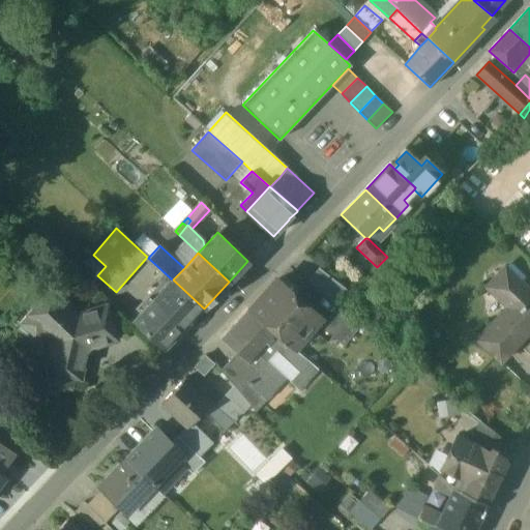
[(339,304),(348,289),(313,268),(304,283),(339,304)]
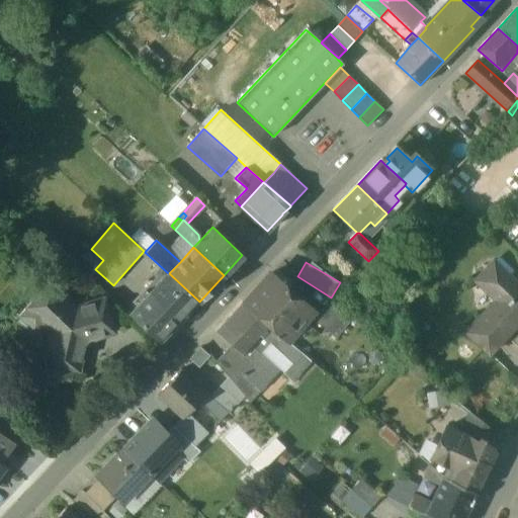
[(517,324),(517,285),(492,262),(478,277),(499,297),(469,329),(469,328),(464,333),(489,355),(517,324)]
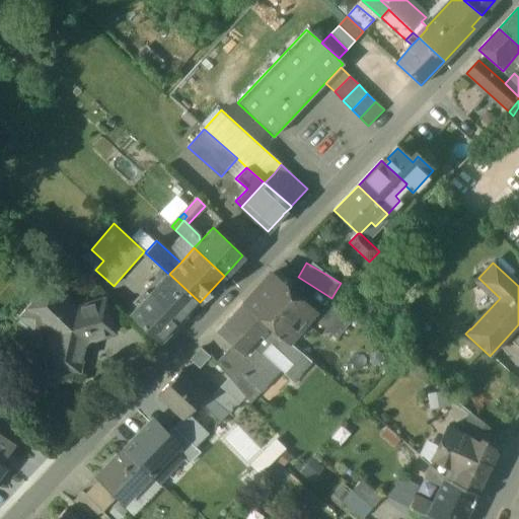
[(169,274),(168,274),(162,280),(159,278),(147,291),(150,294),(148,295),(179,323),(200,302),(169,274)]
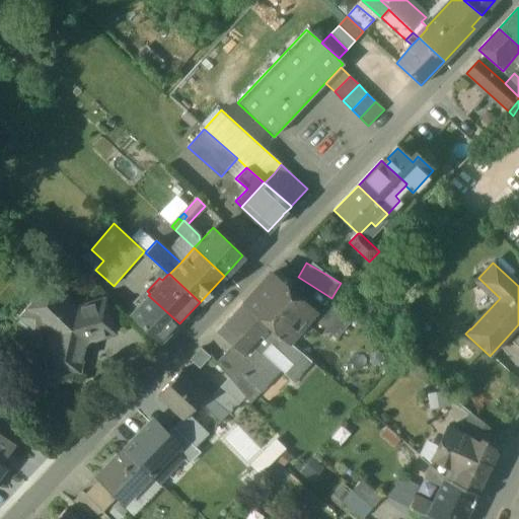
[(314,312),(273,274),(243,305),(287,343),(314,312)]
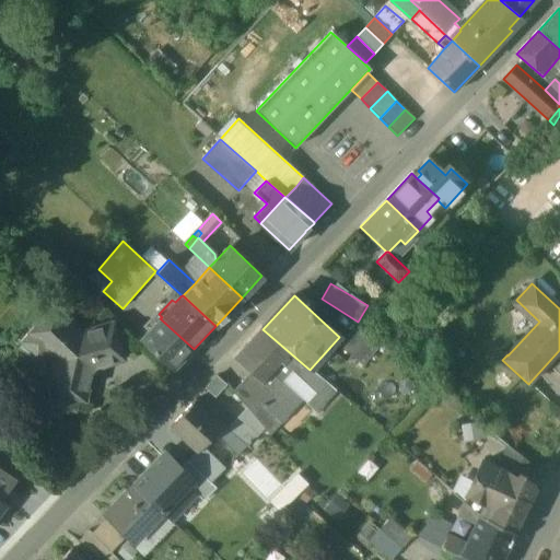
[(113,324),(79,334),(53,308),(31,331),(56,357),(48,392),(84,399),(90,374),(96,366),(124,359),(113,324)]
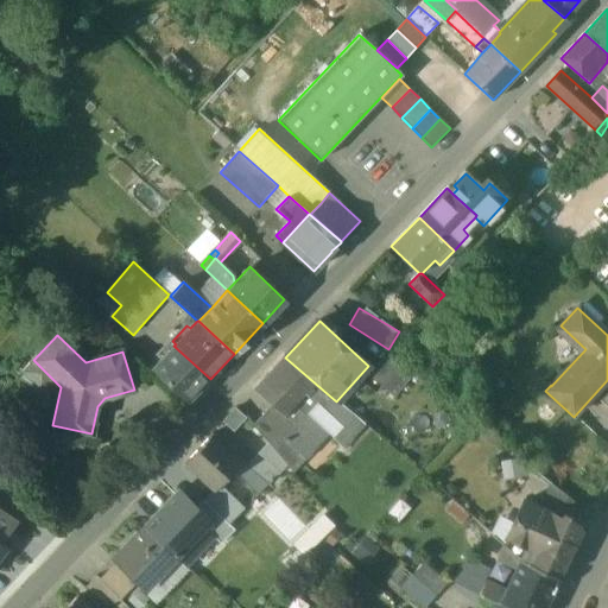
[(210,379),(173,346),(152,369),(188,403),(210,379)]
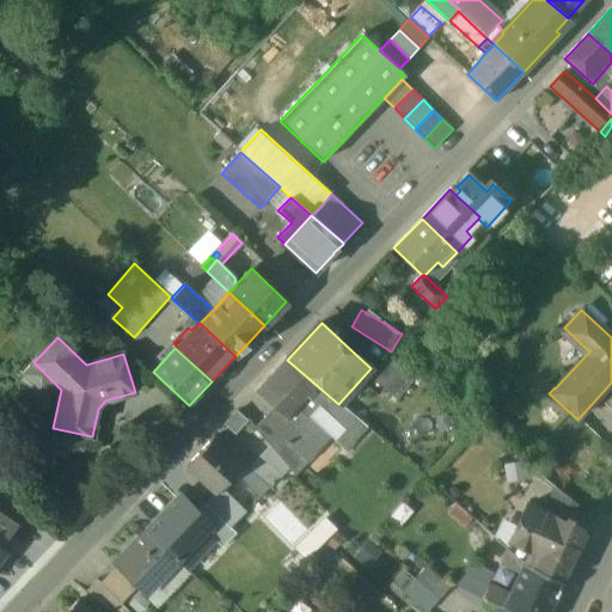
[(416,377),(390,356),(371,379),(397,401),(416,377)]
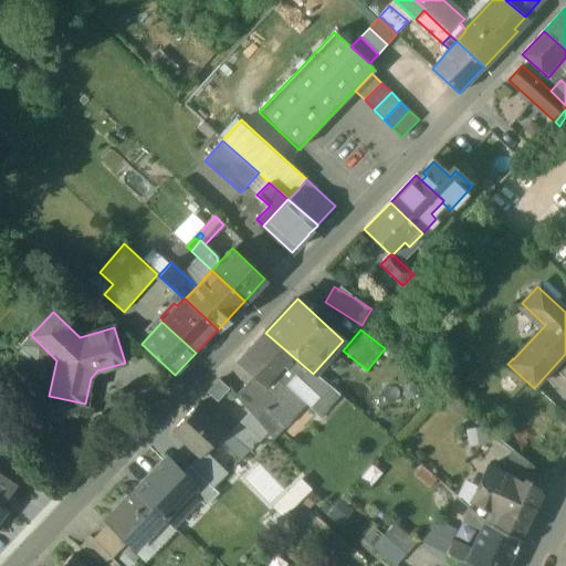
[(265,333),(237,363),(253,376),(275,396),(263,409),(284,429),(307,404),(286,385),(294,376),(305,386),(315,375),(313,374),(265,333)]
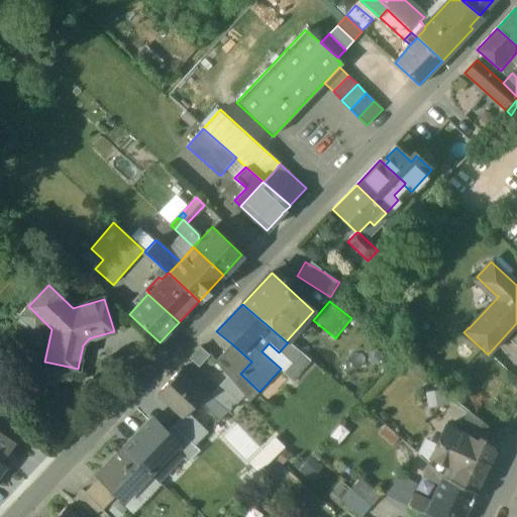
[(251,362),(231,343),(215,363),(227,377),(244,397),(249,403),(260,392),(240,374),(251,362)]
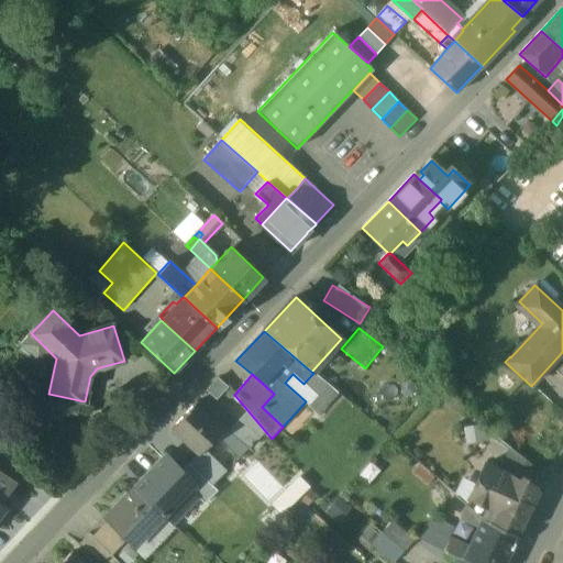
[(228,387),(218,377),(206,390),(216,399),(228,387)]
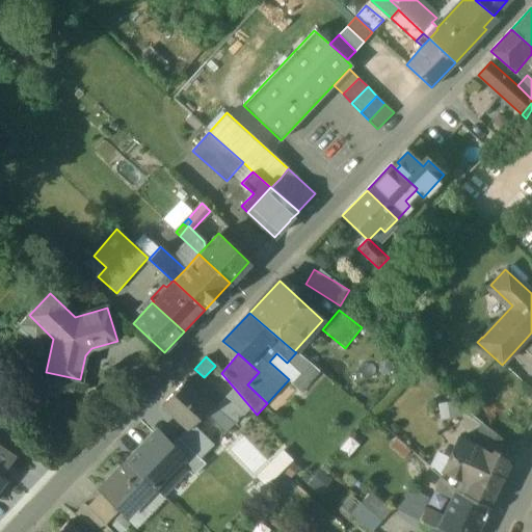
[(310,363),(292,383),(301,393),(319,371),(310,363)]
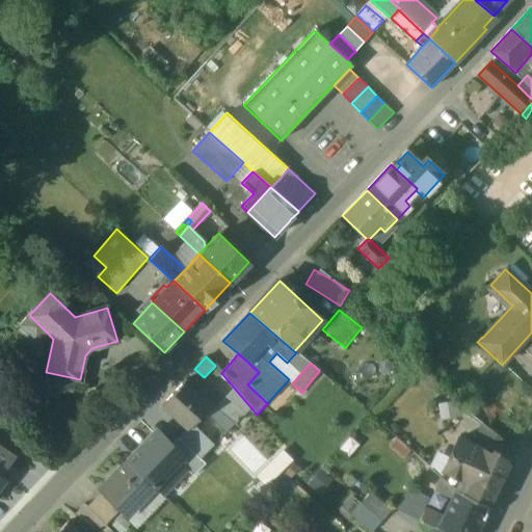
[(184,380),(161,406),(186,429),(187,430),(193,424),(210,404),(184,380)]
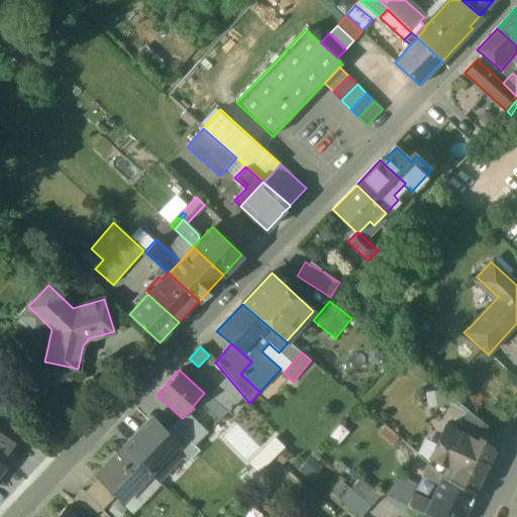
[(227,377),(209,397),(217,404),(209,412),(219,421),(244,397),(227,377)]
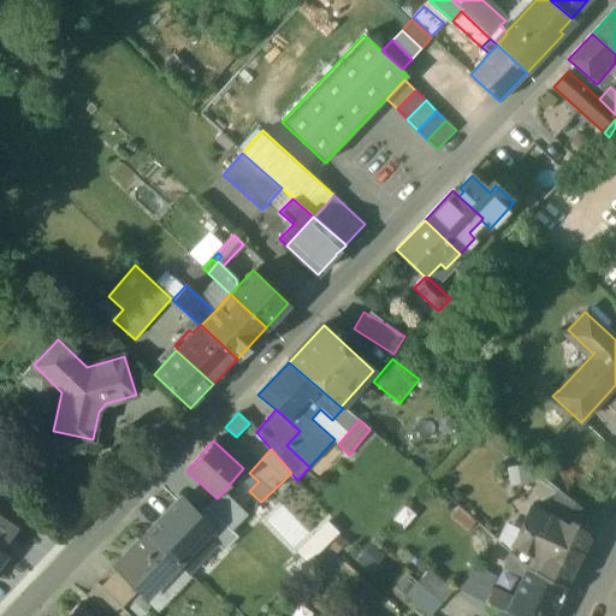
[(509,469),(513,486),(528,484),(525,467),(509,469)]
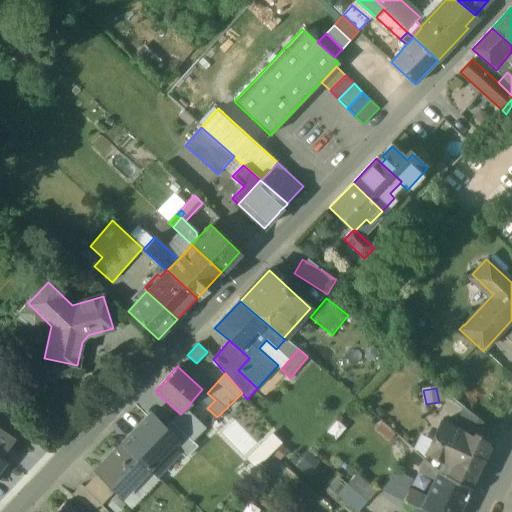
[(207,428),(186,408),(180,414),(179,413),(172,421),(193,442),(207,428)]
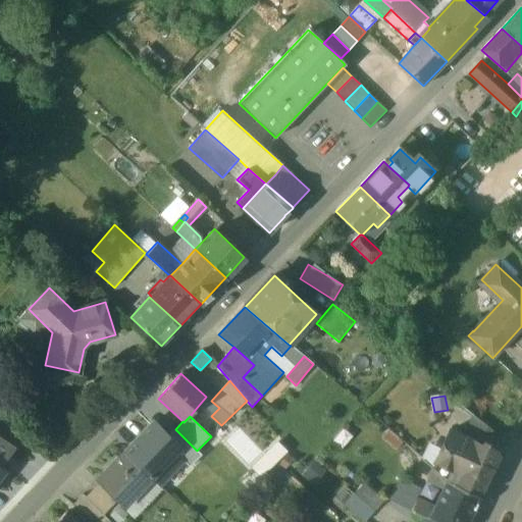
[(492,431),(473,416),(462,436),(462,437),(466,439),(468,435),(475,438),(476,438),(485,444),(486,444),(492,431)]
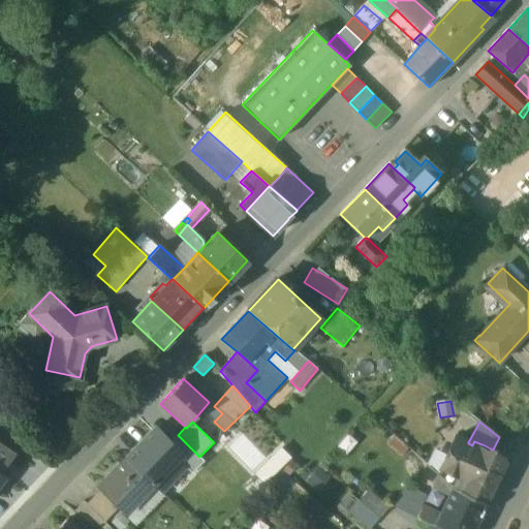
[(177,458),(150,433),(126,459),(153,485),(177,458)]
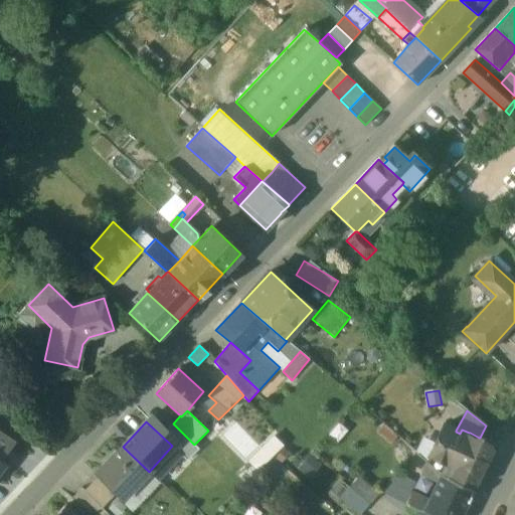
[(173,423),(161,436),(182,455),(194,445),(173,423)]
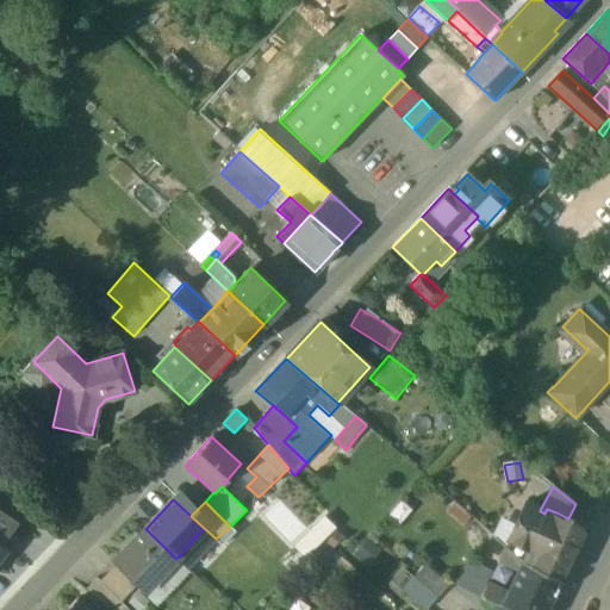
[(545,514),(540,511),(540,510),(524,504),(514,524),(516,526),(504,547),(523,564),(561,582),(577,547),(558,539),(565,523),(545,514)]
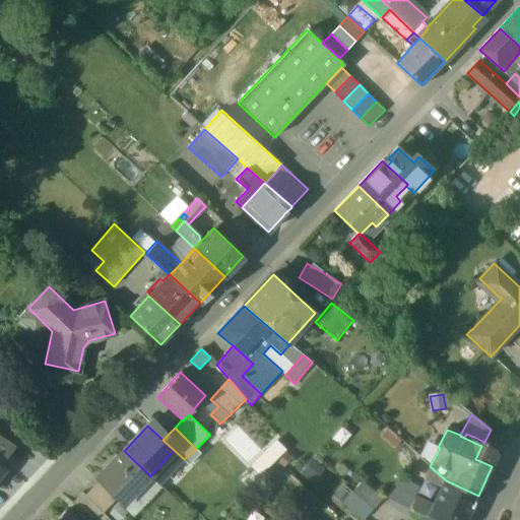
[(0,460),(13,443),(0,432),(0,460)]
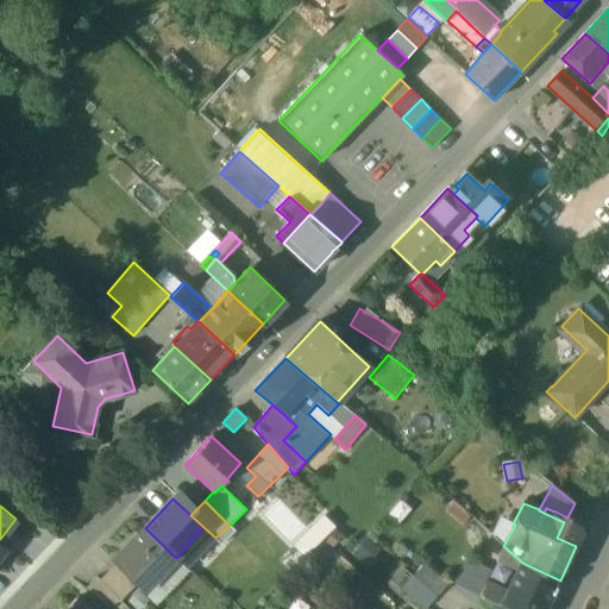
[(566,518),(556,512),(554,512),(546,508),(544,513),(564,522),(566,518)]
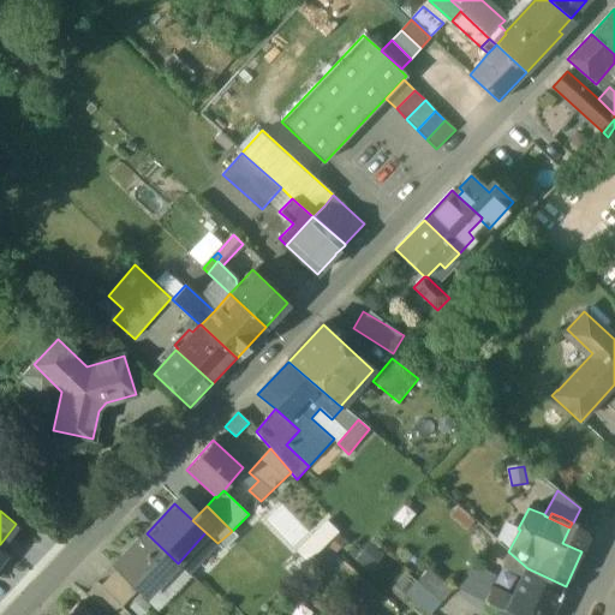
[(323,517),(291,548),(303,561),(335,530),(323,517)]
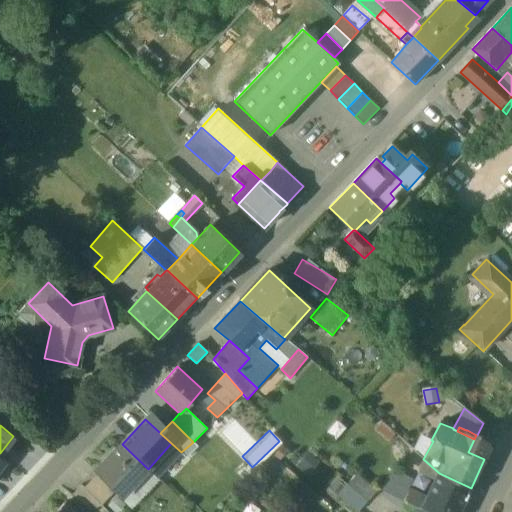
[(477,435),(476,435),(474,439),(468,452),(484,459),(483,458),(488,448),(486,442),(477,435)]
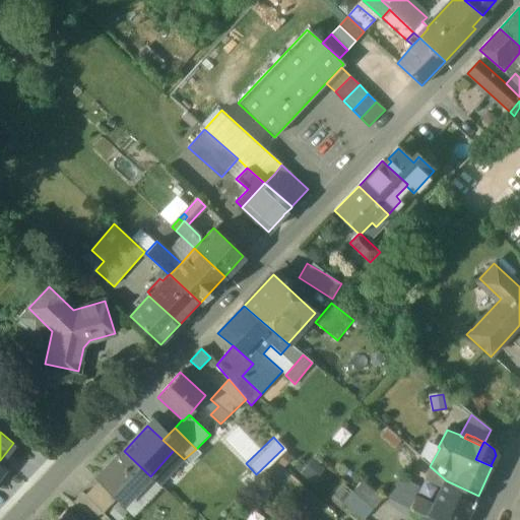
[(150,476),(124,451),(95,479),(99,481),(117,500),(122,505),(150,476)]
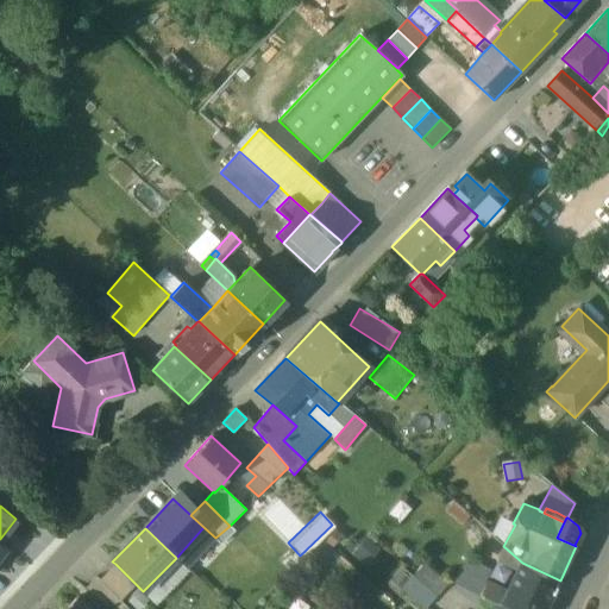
[(355,554),(368,565),(380,548),(365,539),(355,554)]
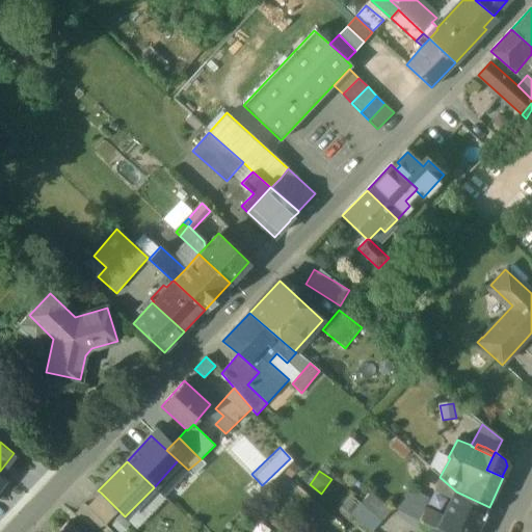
[(440,478),(429,474),(422,490),(431,495),(433,490),(440,478)]
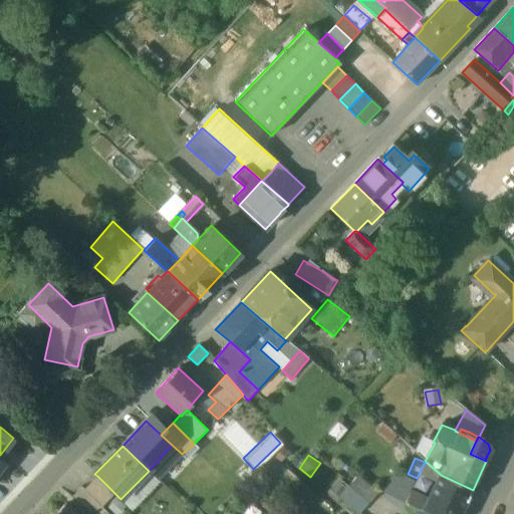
[(441,475),(425,461),(425,462),(419,474),(432,480),(437,482),(428,501),(410,493),(405,504),(419,511),(417,513),(418,513),(461,513),(473,490),(441,475)]
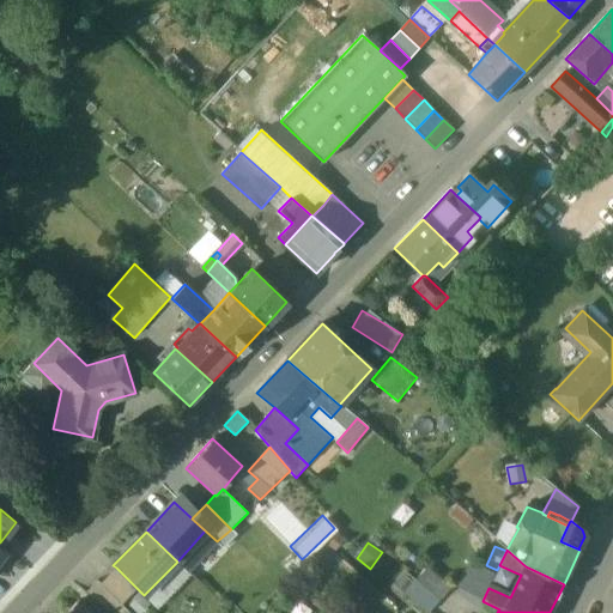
[(459,590),(483,601),(489,588),(495,574),(471,563),(459,590)]
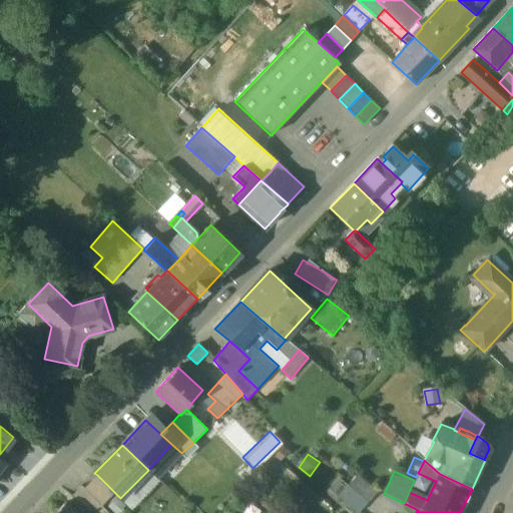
[(97,475),(84,489),(101,507),(115,493),(97,475)]
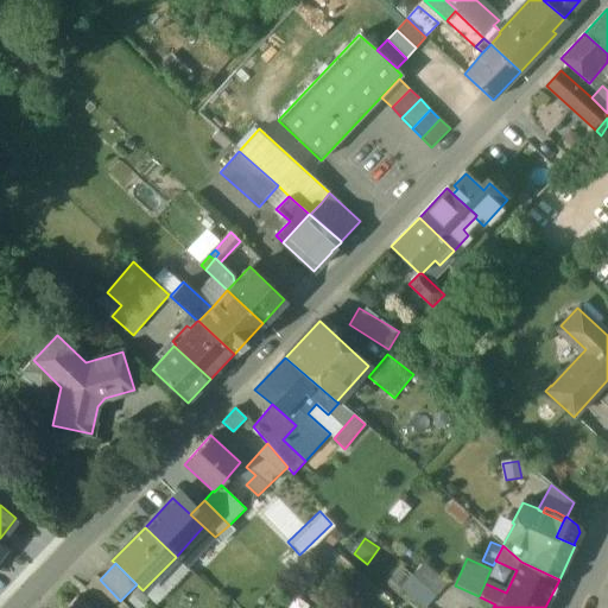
[(445,583),(423,564),(412,576),(435,596),(445,583)]
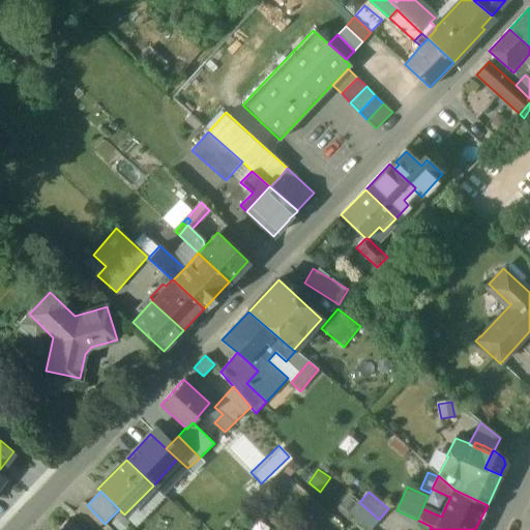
[(370,529),(379,520),(359,502),(349,513),(369,529),(370,529)]
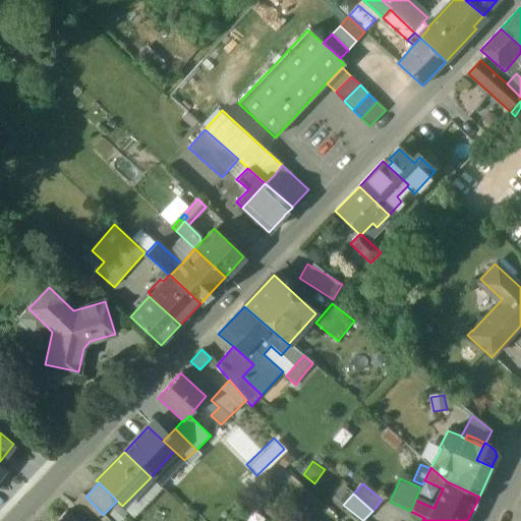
[(82,495),(73,504),(91,520),(109,520),(103,515),(85,497),(82,495)]
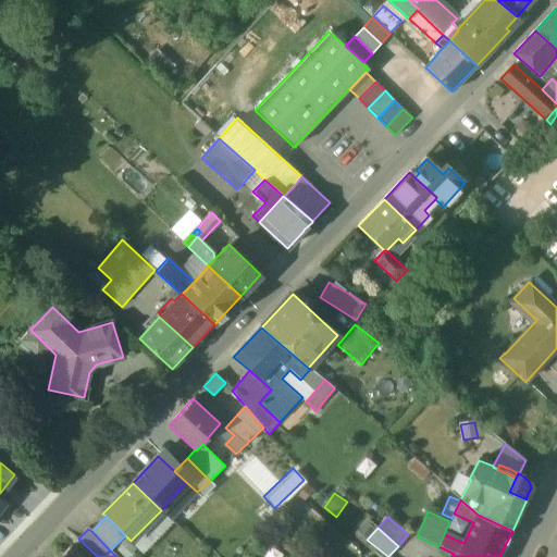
[(82,556),(71,546),(59,556),(82,556)]
